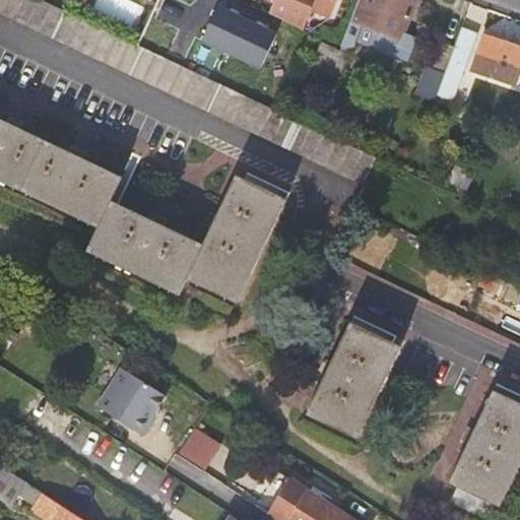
[(0,0),(0,10),(366,181),(377,156),(82,20),(67,13),(38,0),(0,0)]
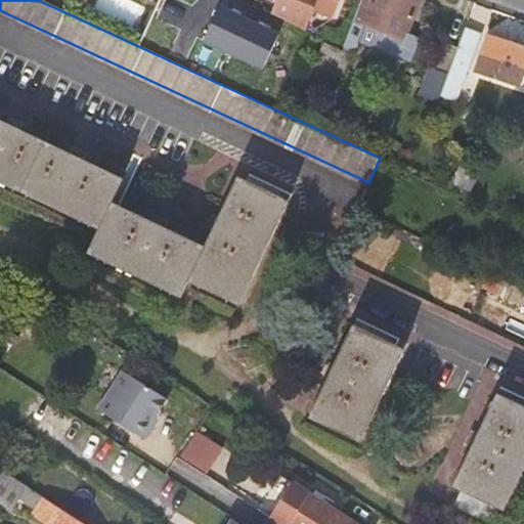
[(73,0),(68,13),(83,20),(91,0),(73,0)]
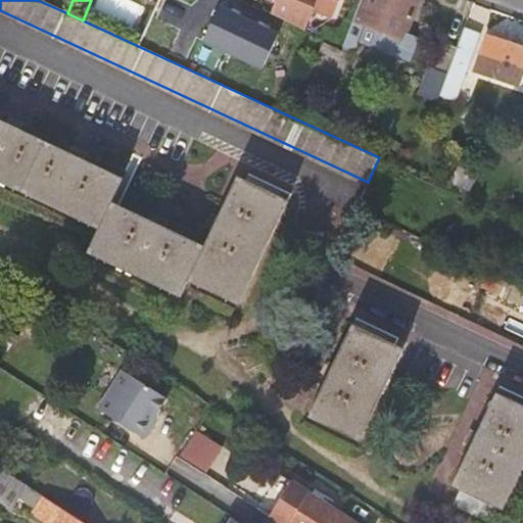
[(279,0),(274,16),(307,33),(316,12),(335,19),(341,0),(279,0)]
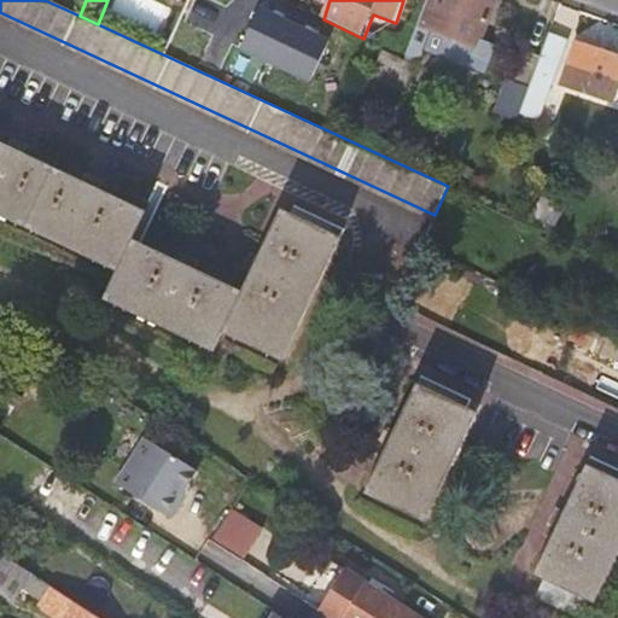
[(494,0),(430,0),(408,59),(407,60),(386,51),(377,70),(408,85),(419,64),(431,30),(477,47),(494,0)]
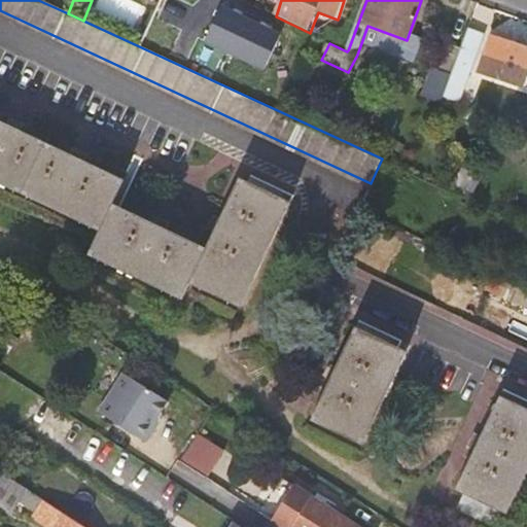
[(484,35),(468,28),(460,51),(453,74),(445,97),(460,104),(484,35)]
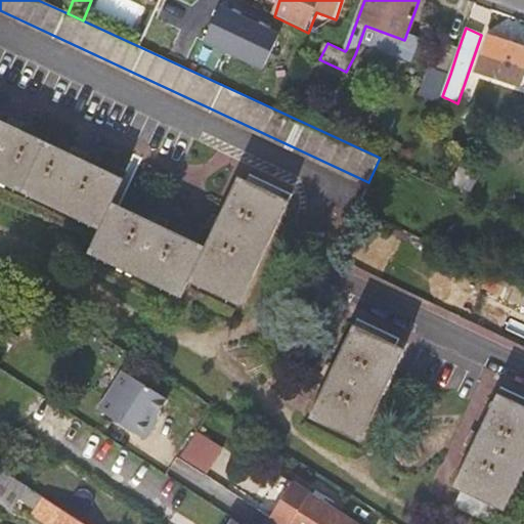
[(403,57),(407,45),(370,34),(366,46),(403,57)]
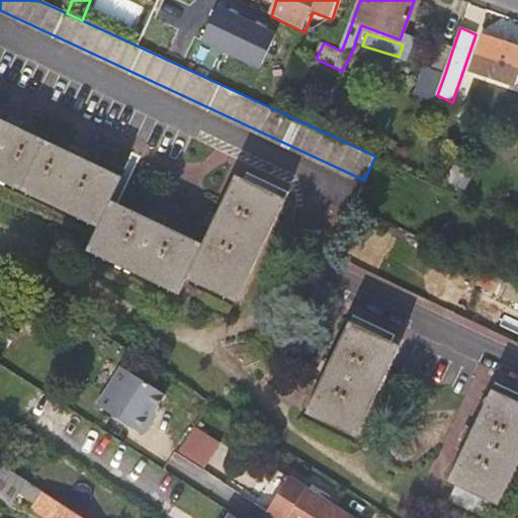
[(517,49),(483,37),(470,72),(516,87),(517,80),(517,49)]
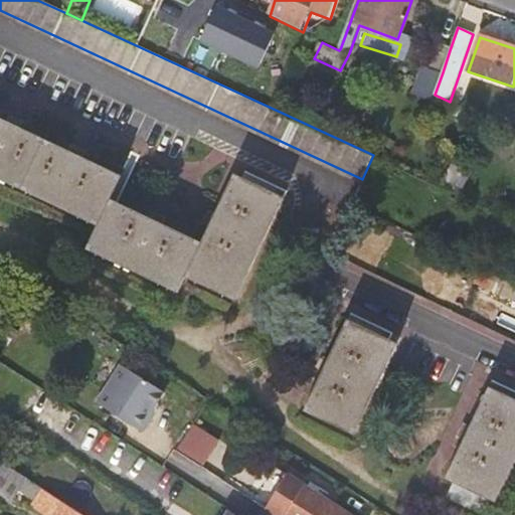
[(430,69),(443,72),(450,50),(438,46),(430,69)]
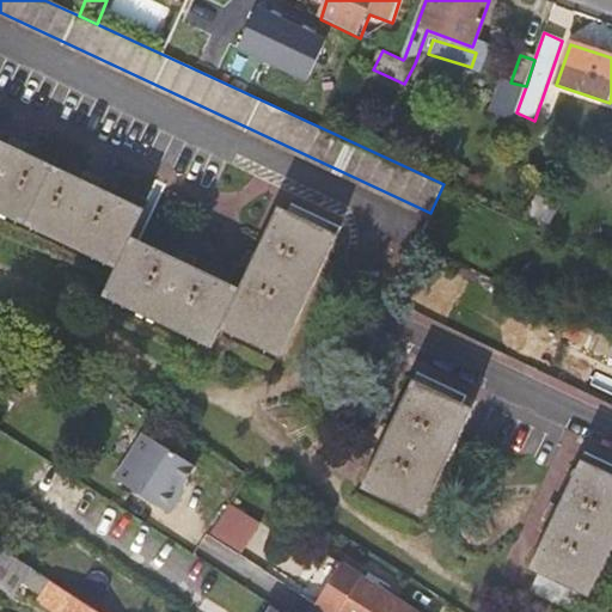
[(0,213),(115,269),(129,237),(144,208),(0,140),(0,213)]
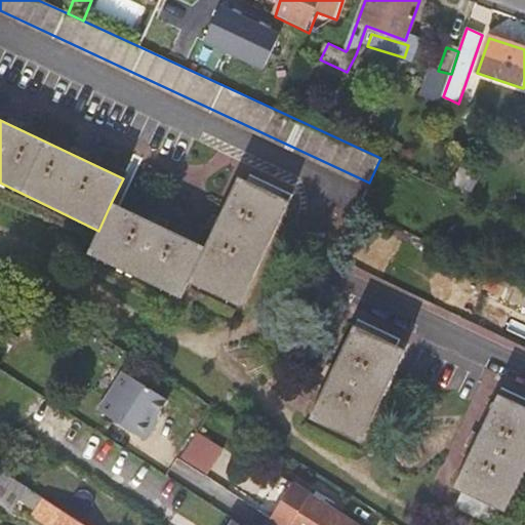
[(203,247),(187,282),(237,308),(287,201),(238,176),(203,247)]
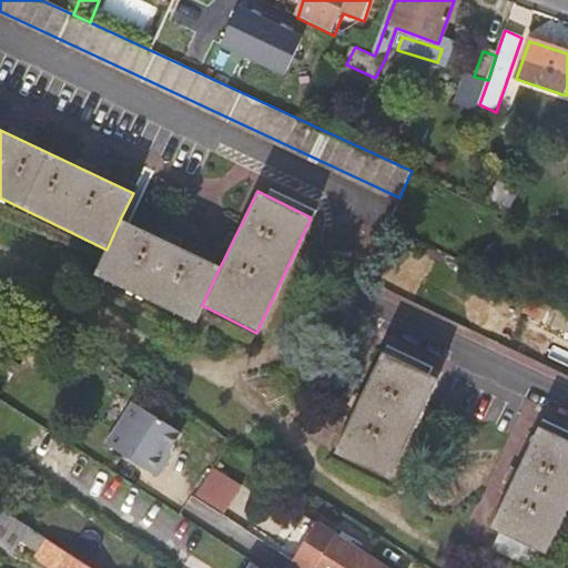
[(220,267),(120,220),(107,250),(94,275),(193,324),(202,305),(220,267)]
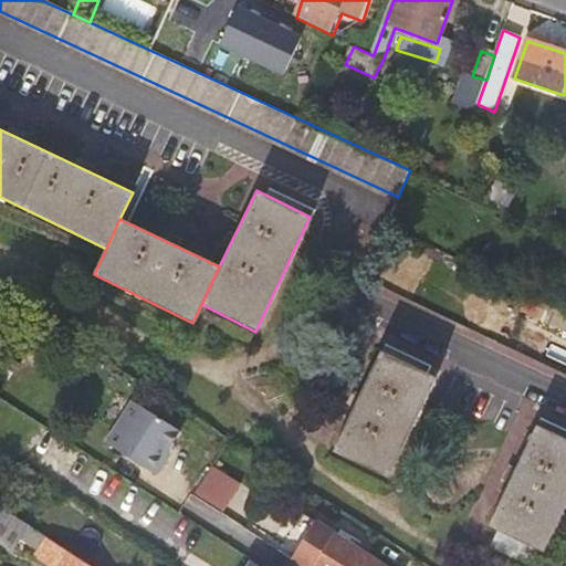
[(381,353),(335,452),(389,477),(436,379),(381,353)]
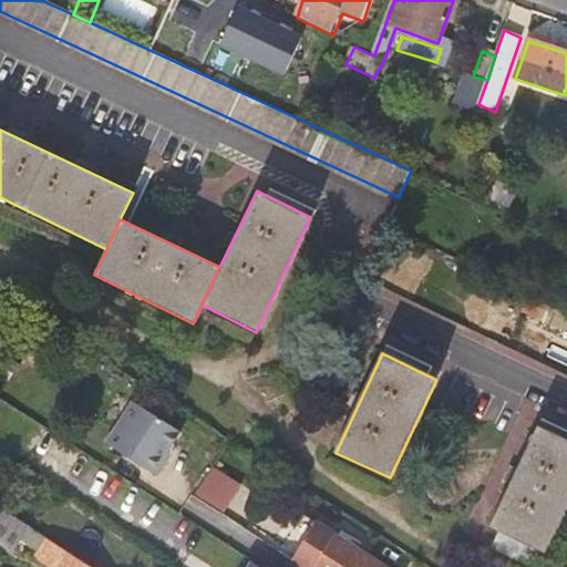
[(132,401),(119,422),(166,453),(168,451),(179,431),(132,401)]
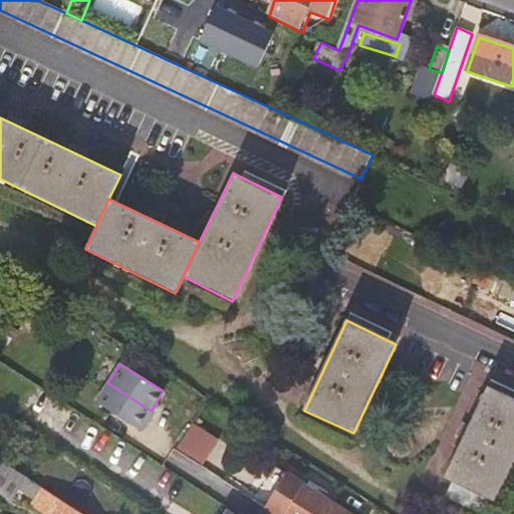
[(107,382),(95,401),(142,431),(151,416),(148,415),(151,411),(107,382)]
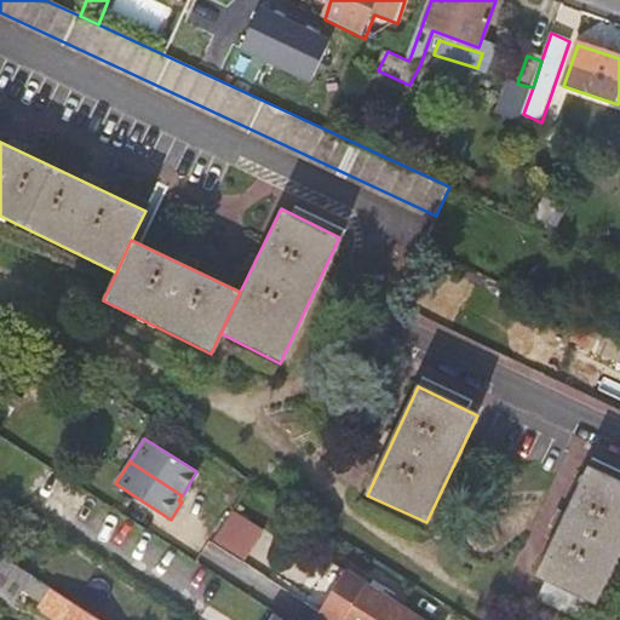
[(619,482),(589,468),(537,577),(552,584),(545,602),(580,619),(589,601),(598,606),(619,558),(619,482)]
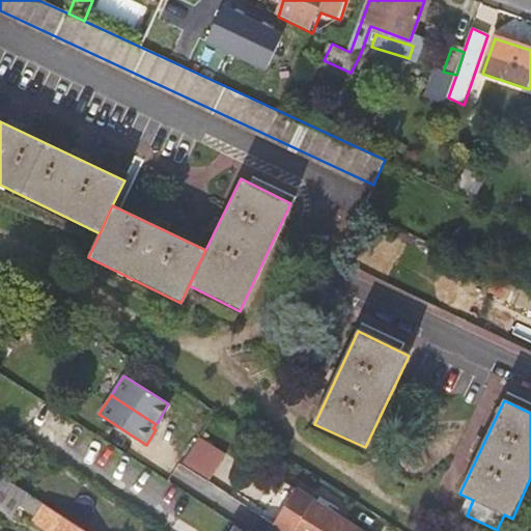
[(182,464),(210,482),(226,456),(199,439),(182,464)]
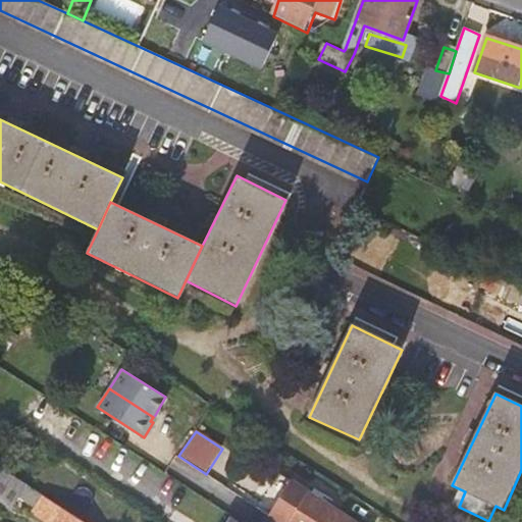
[(0,498),(13,506),(27,484),(0,467),(0,498)]
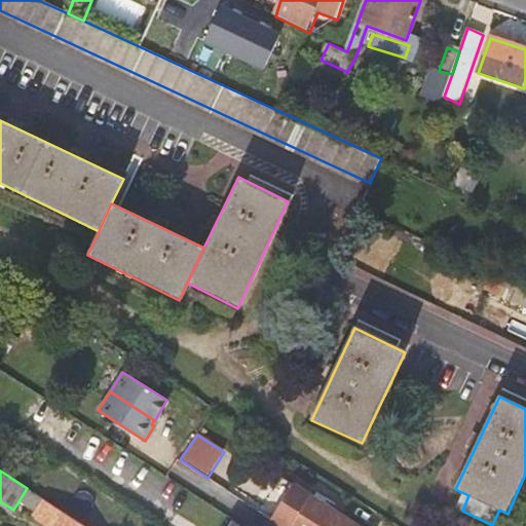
[(334,525),(340,516),(280,479),(270,494),(260,512),(280,525),(334,525)]
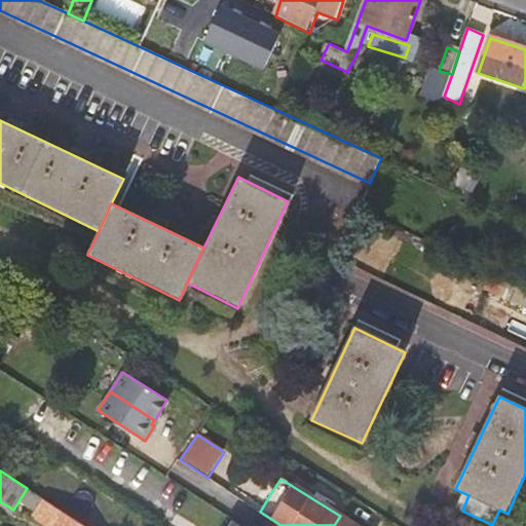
[(47,525),(85,525),(44,499),(34,517),(47,525)]
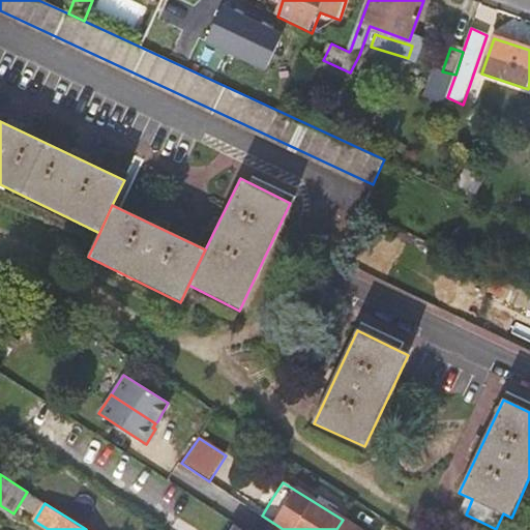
[(358,529),(343,520),(336,529),(358,529)]
